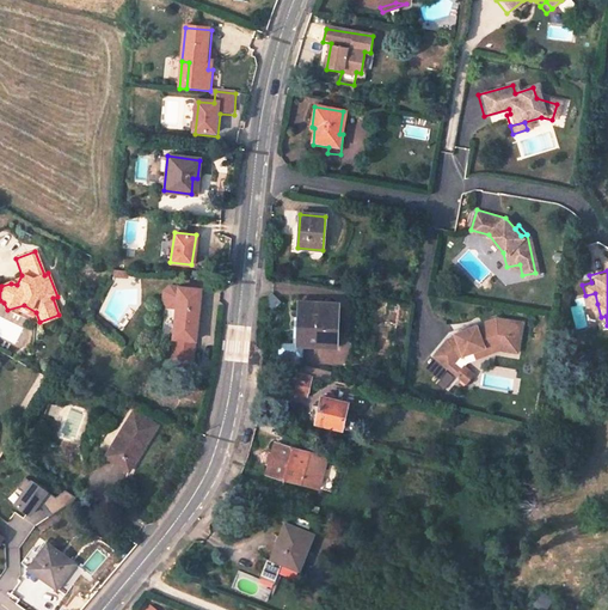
[(201,294),(161,288),(160,302),(174,304),(170,337),(173,337),(170,360),(186,364),(190,341),(192,341),(201,294)]
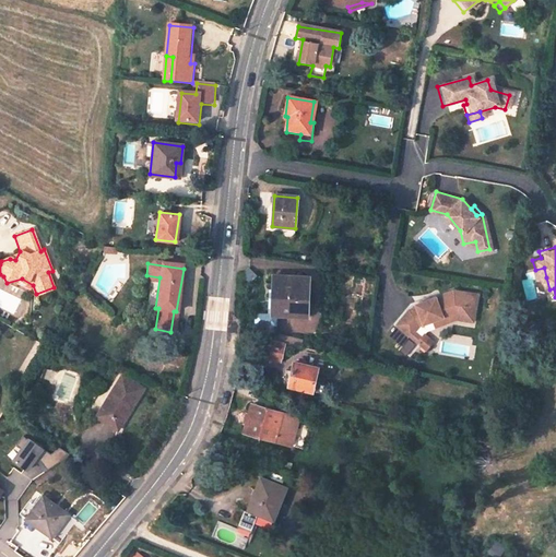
[(544,268),(535,270),(537,280),(546,277),(544,268)]
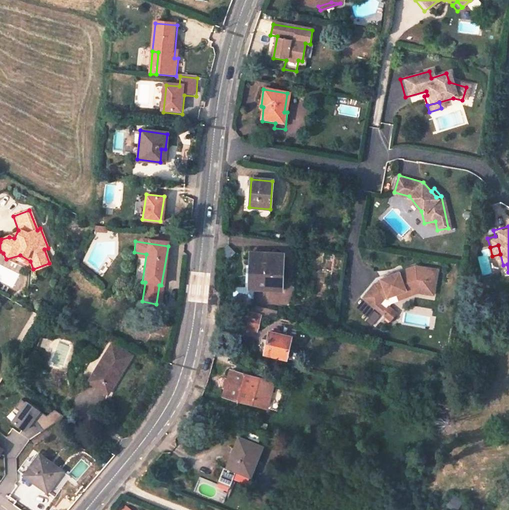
[(283,256),(250,251),(248,264),(257,265),(254,287),(266,289),(266,284),(276,286),(277,277),(281,278),(283,256)]
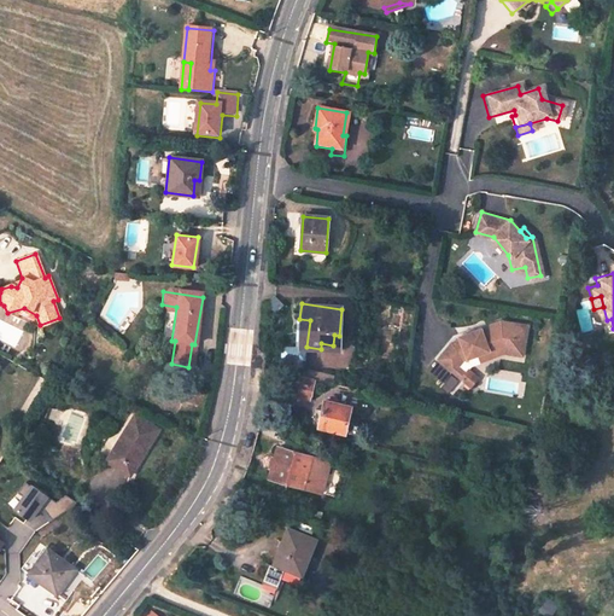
[(7,313),(42,331),(40,325),(36,315),(24,308),(7,313)]
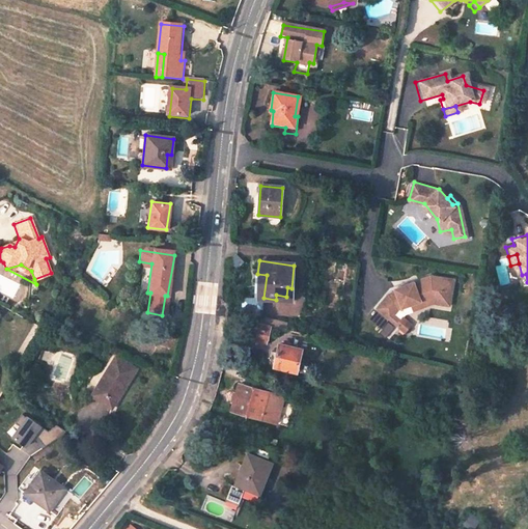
[(267,275),(257,274),(254,297),(264,298),(267,275)]
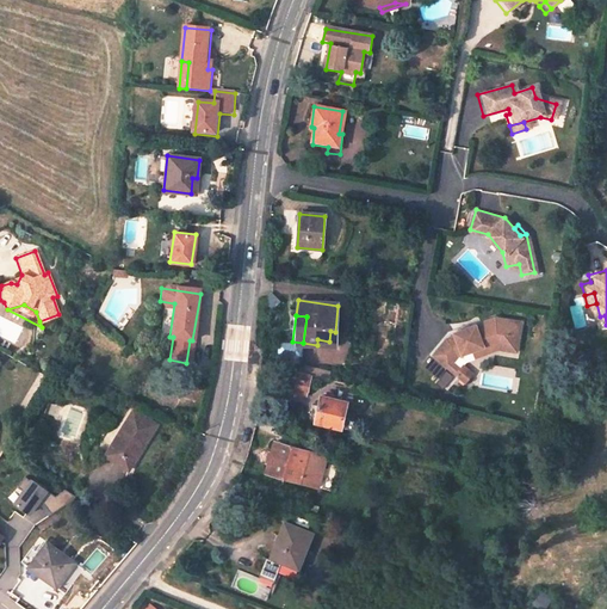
[(443,338),(428,355),(451,373),(456,368),(447,361),(454,355),(469,350),(479,345),(494,348),(502,349),(503,344),(514,345),(518,321),(491,317),(450,332),(451,334),(443,338)]
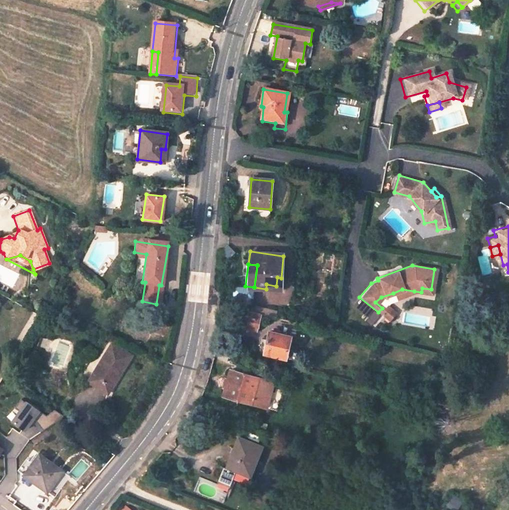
[(253,298),(238,295),(236,305),(251,307),(253,298)]
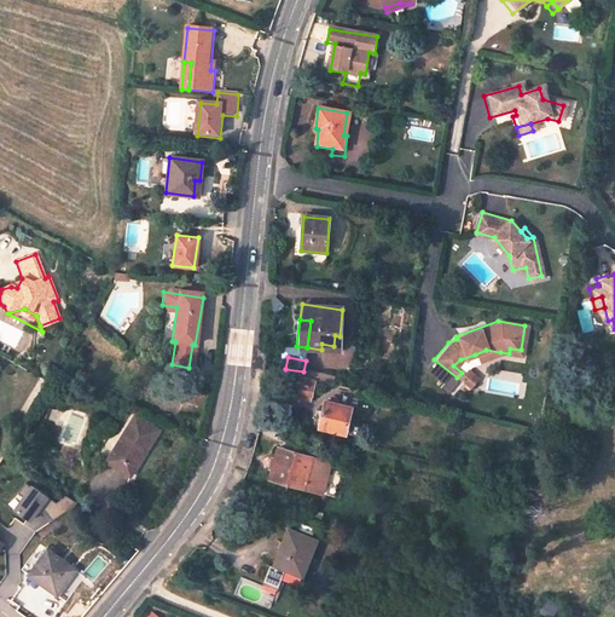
[(474,376),(465,369),(462,373),(457,378),(466,385),(474,376)]
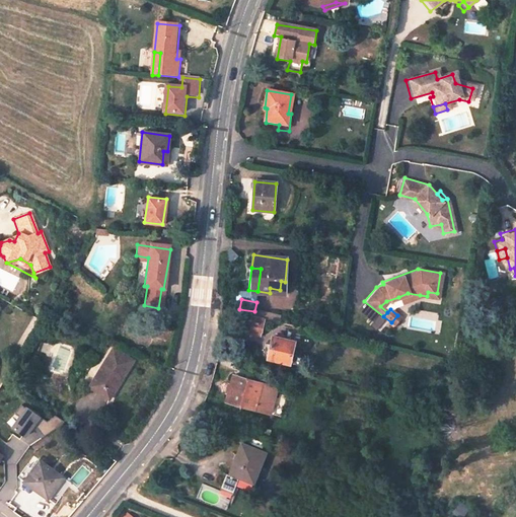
[(259,323),(244,320),(242,330),(256,334),(259,323)]
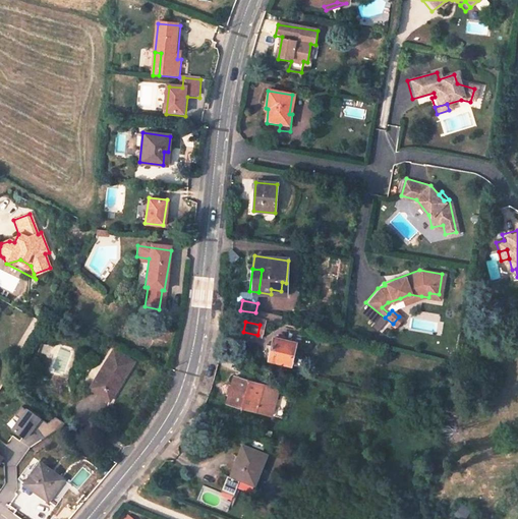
[(271,334),(267,359),(292,364),(298,339),(271,334)]
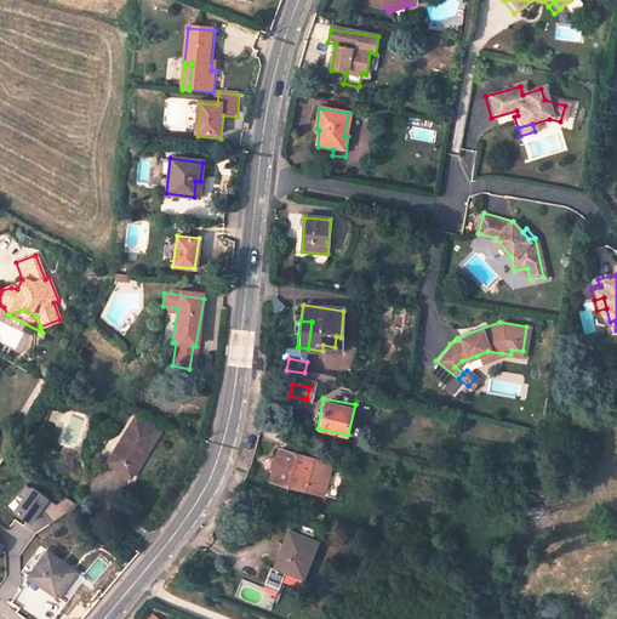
[(50,424),(57,409),(45,404),(39,418),(50,424)]
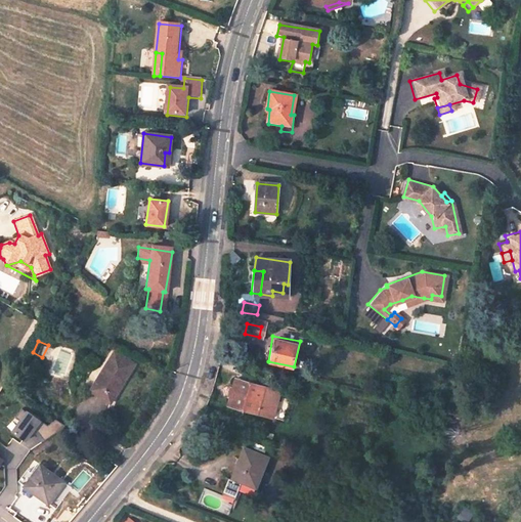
[(107,353),(83,390),(104,404),(130,368),(107,353)]
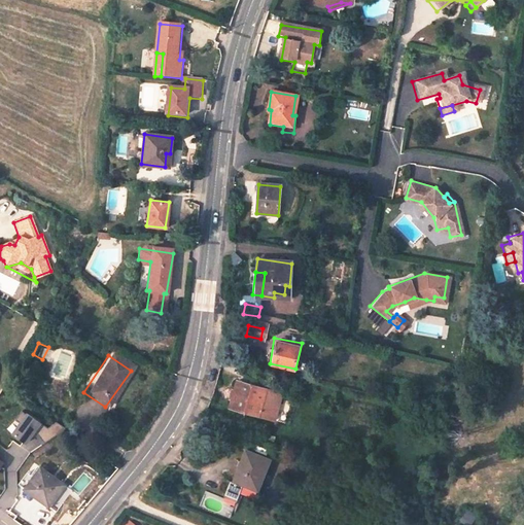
[(271,413),(276,391),(232,379),(224,406),(270,418),(271,413)]
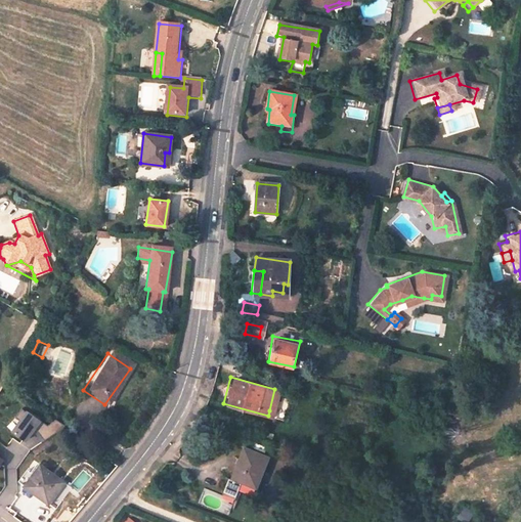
[(25,442),(42,423),(28,410),(11,430),(25,442)]
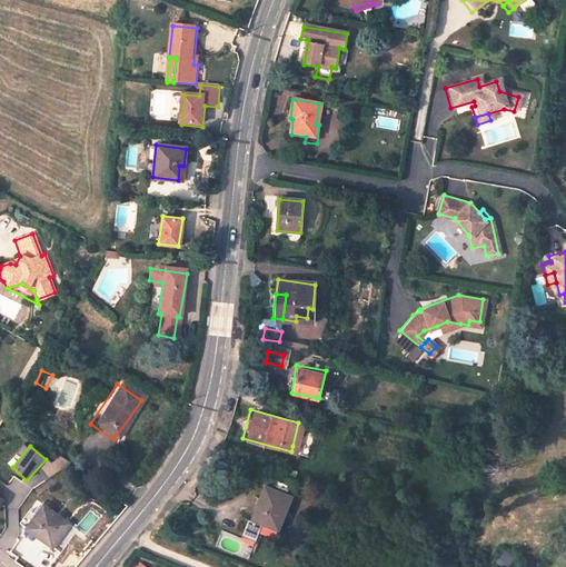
[(287,491),(260,481),(247,516),(274,526),(287,491)]
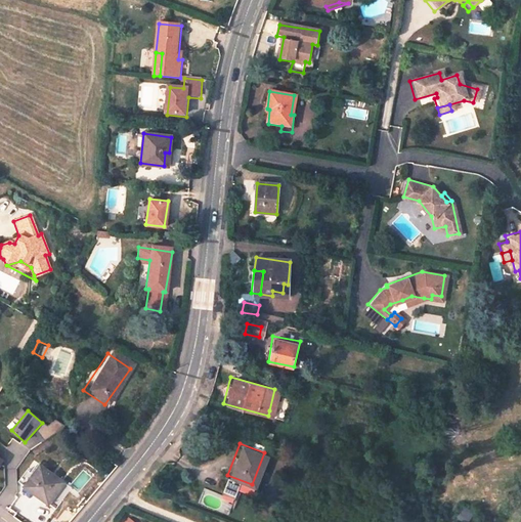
[(52,479),(33,463),(16,482),(41,502),(49,490),(45,488),(52,479)]
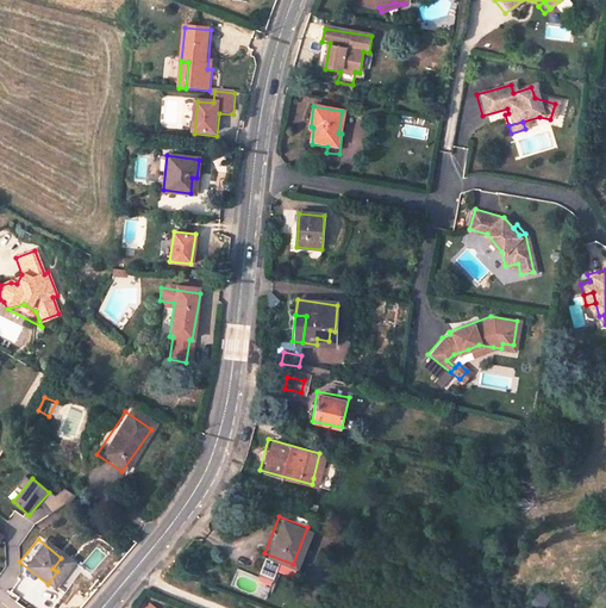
[(274,583),(280,563),(264,558),(258,578),(274,583)]
